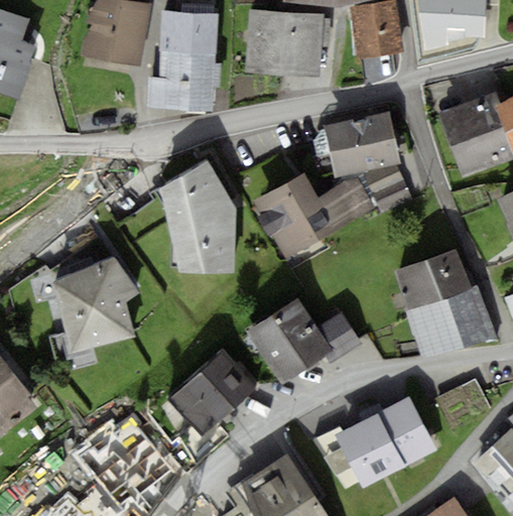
[(139,0),(95,0),(85,55),(140,66),(152,2),(139,0)]
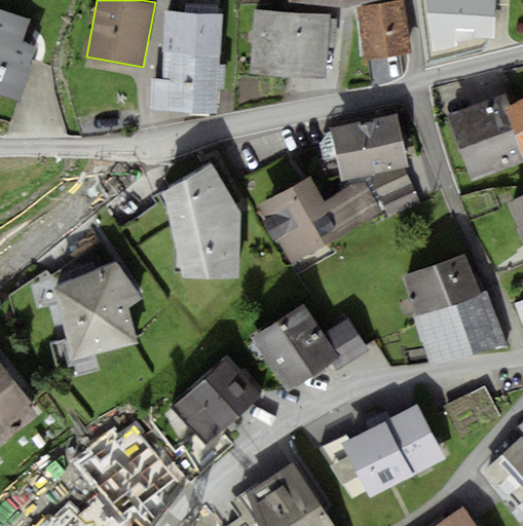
[(396,0),(372,0),(360,2),(367,50),(403,44),(396,0)]
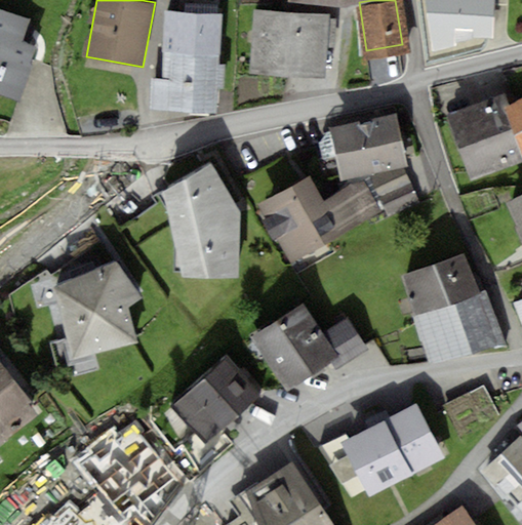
[(425,0),(432,52),(456,47),(456,41),(494,40),(494,0),(425,0)]
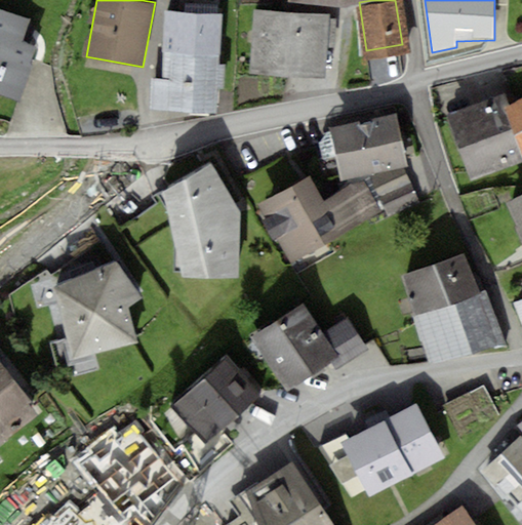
[(0,88),(7,91),(36,25),(0,9),(0,88)]
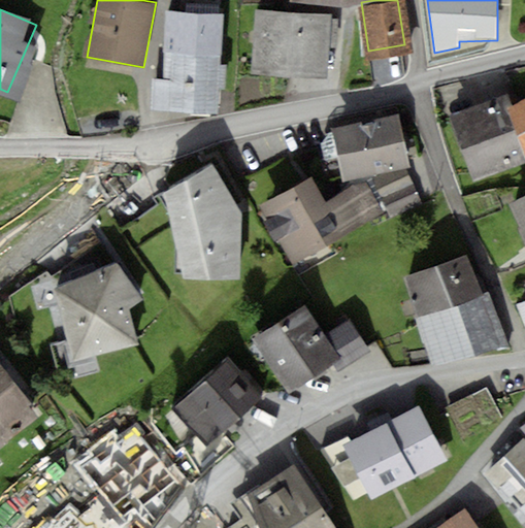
[(331,17),(256,10),(251,72),(325,78),(331,17)]
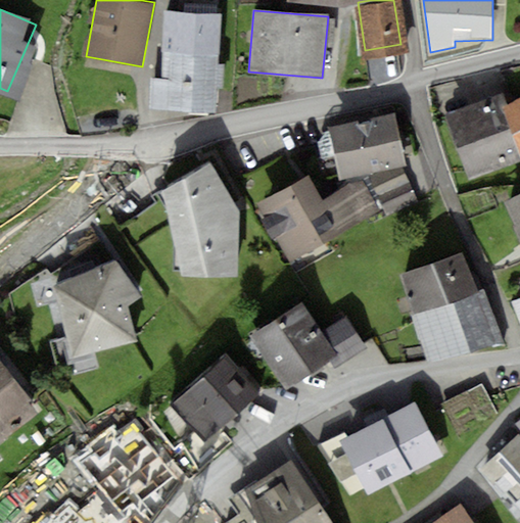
[(166,11),(164,77),(152,76),(149,110),(164,111),(217,112),(219,12),(166,11)]
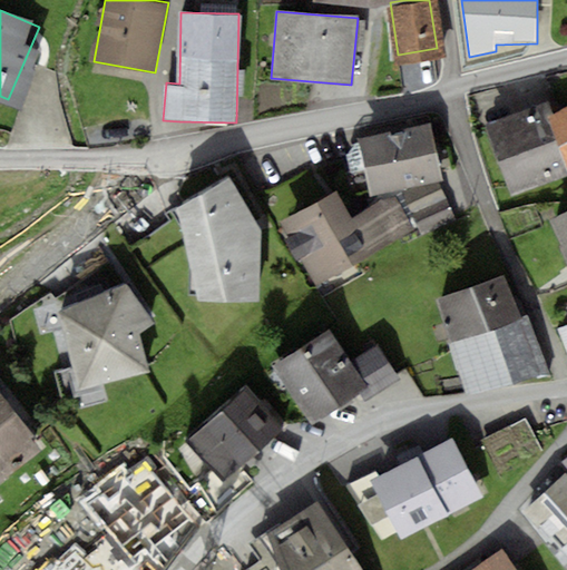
[(545,102),(485,124),(510,195),(537,188),(566,161),(545,102)]
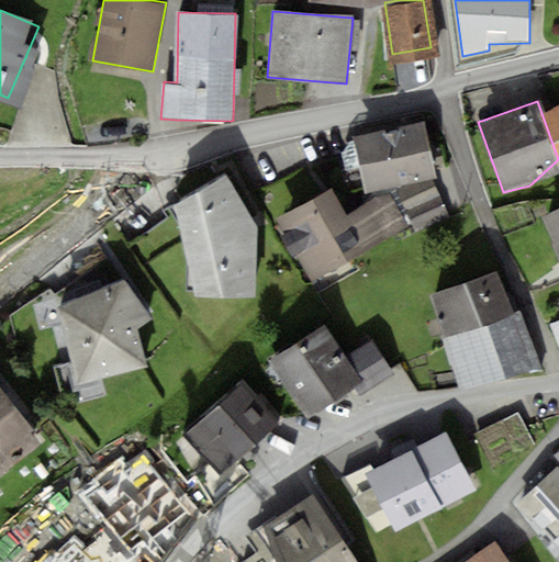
[(558,105),(541,114),(558,163),(558,105)]
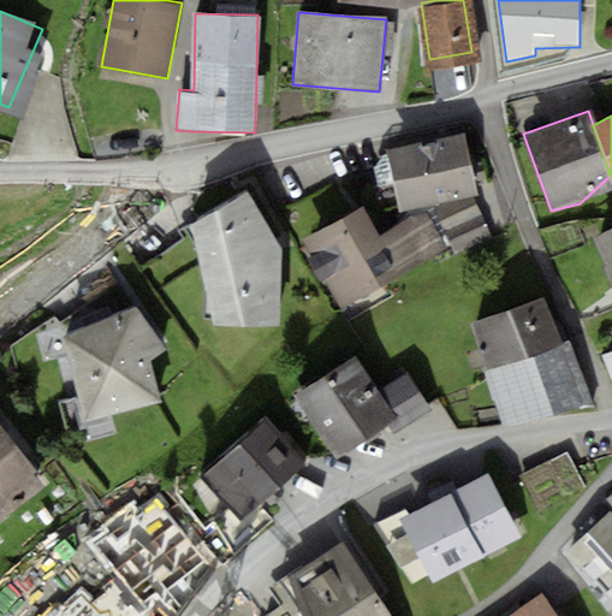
[(465,132),(387,148),(399,207),(477,191),(465,132)]
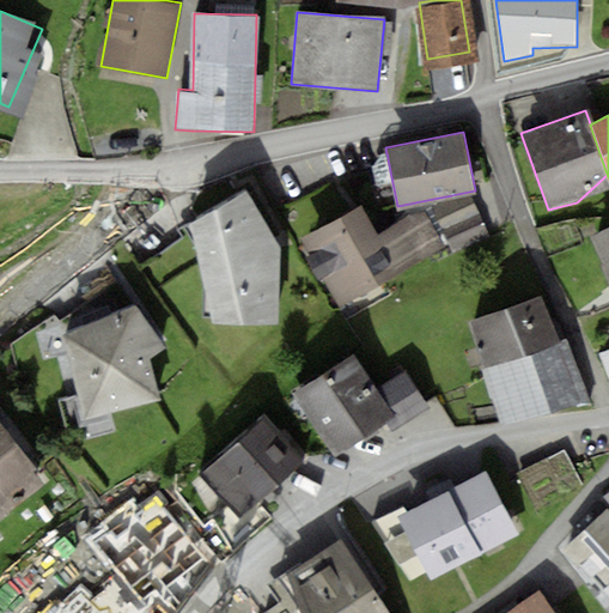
[(243,182),(187,213),(211,314),(276,316),(278,237),(243,182)]
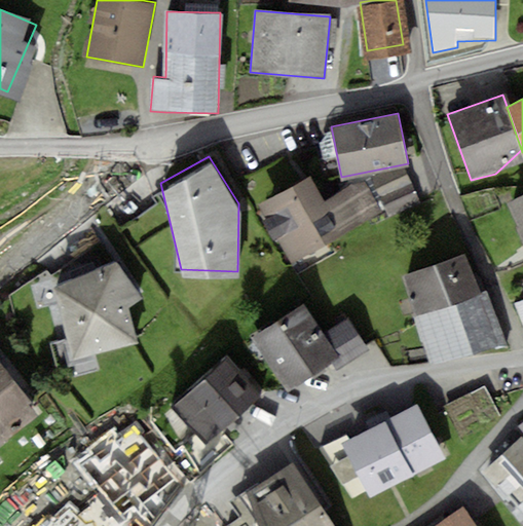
[(310,174),(258,204),(293,265),(339,238),(383,213),(363,180),(327,201),(310,174)]
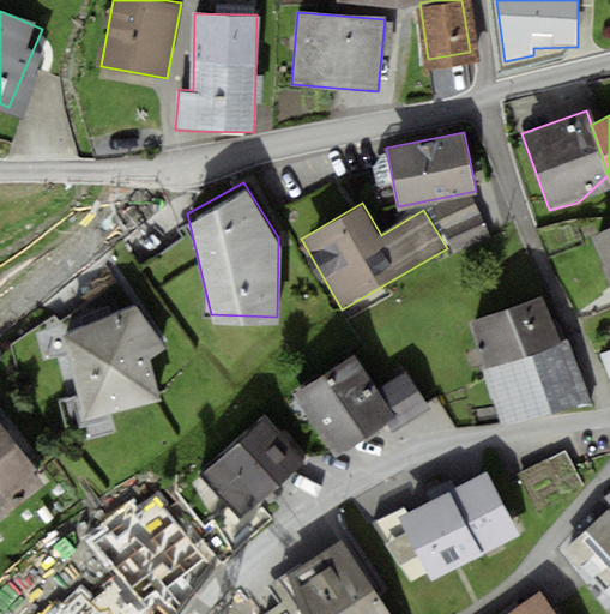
[(609,216),(586,227),(609,281),(609,216)]
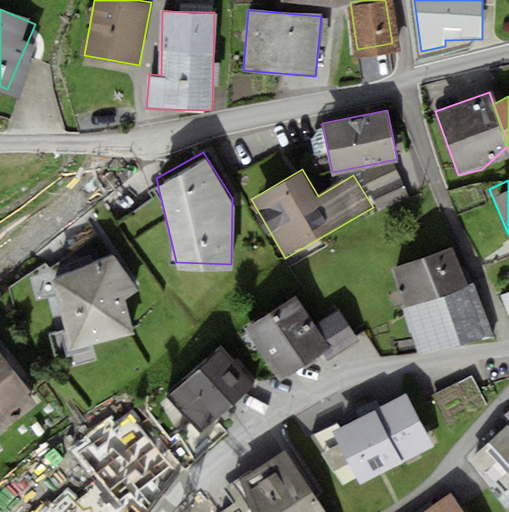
[(390,265),(418,356),(484,336),(456,245),(390,265)]
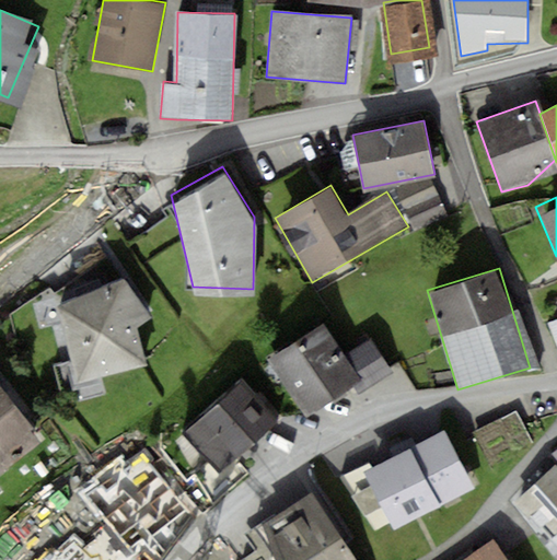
[(556,276),(530,288),(556,348),(556,276)]
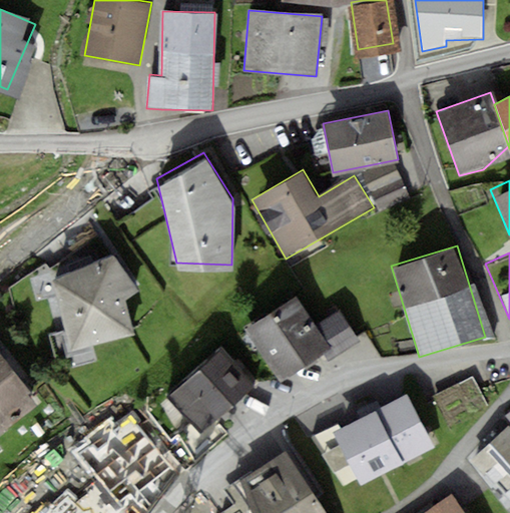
[(113,254),(51,280),(70,351),(134,336),(124,299),(137,291),(113,254)]
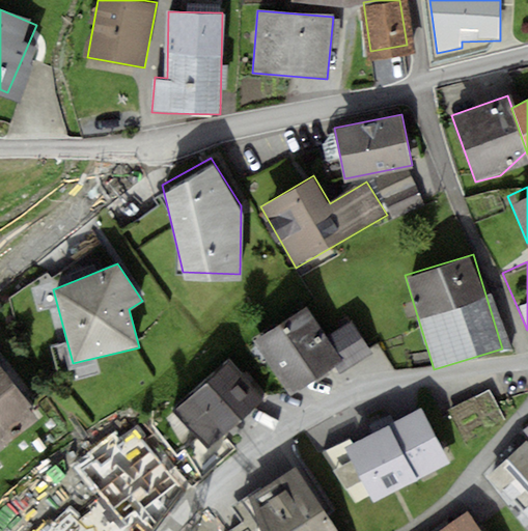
[(253,339),(292,395),(337,363),(345,358),(330,336),(306,302),(253,339)]
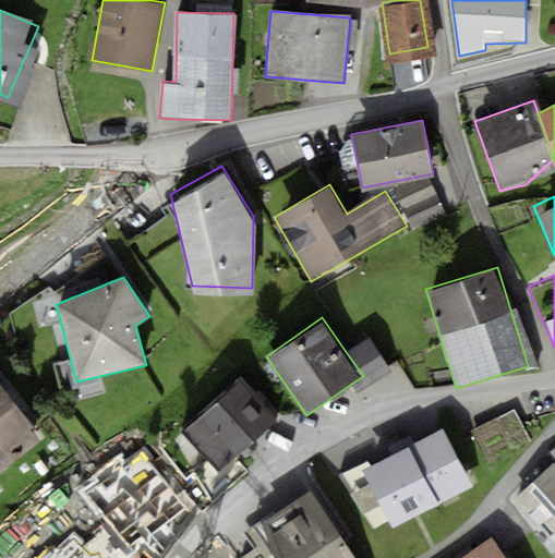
[(370,338),(347,353),(363,376),(354,381),(360,392),(390,367),(370,338)]
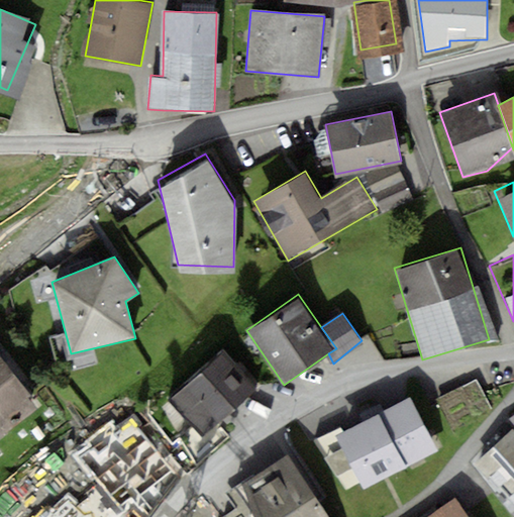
[(0,437),(38,410),(0,357),(0,437)]
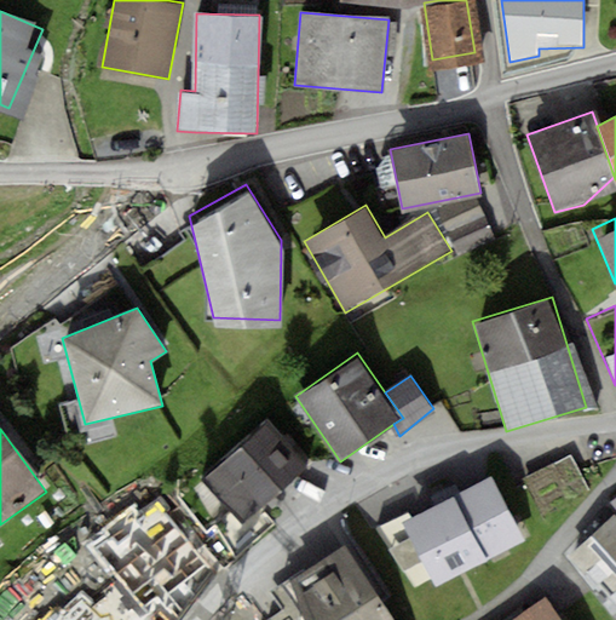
[(264,432),(207,482),(239,517),(295,468),(264,432)]
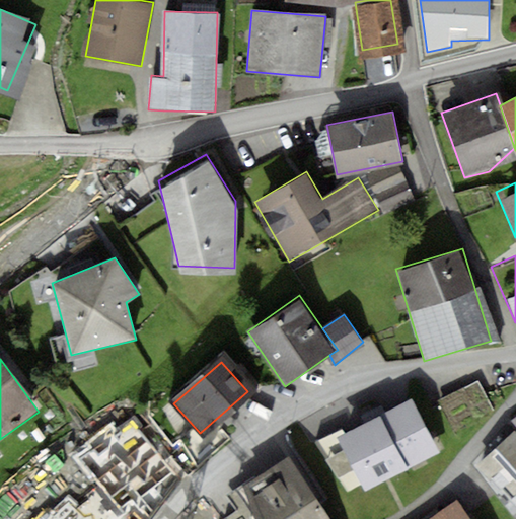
[(337,437),(365,493),(440,454),(412,398),(337,437)]
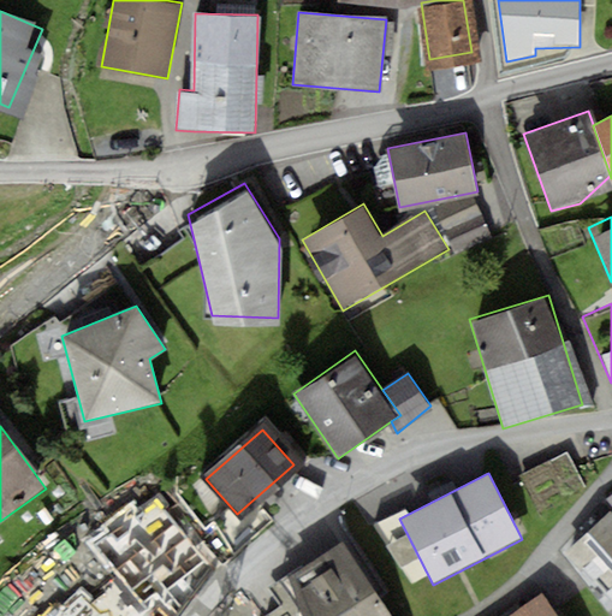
[(611,511),(564,552),(611,606),(611,511)]
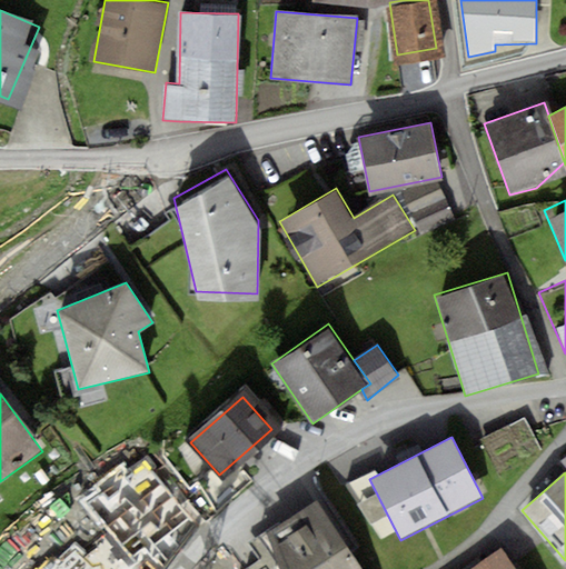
[(361,568),(316,500),(260,538),(280,568),(361,568)]
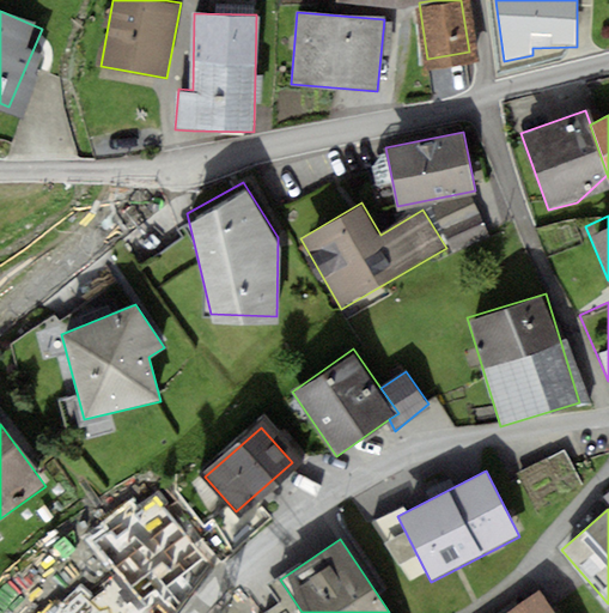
[(510,612),(549,612),(537,594),(510,612)]
